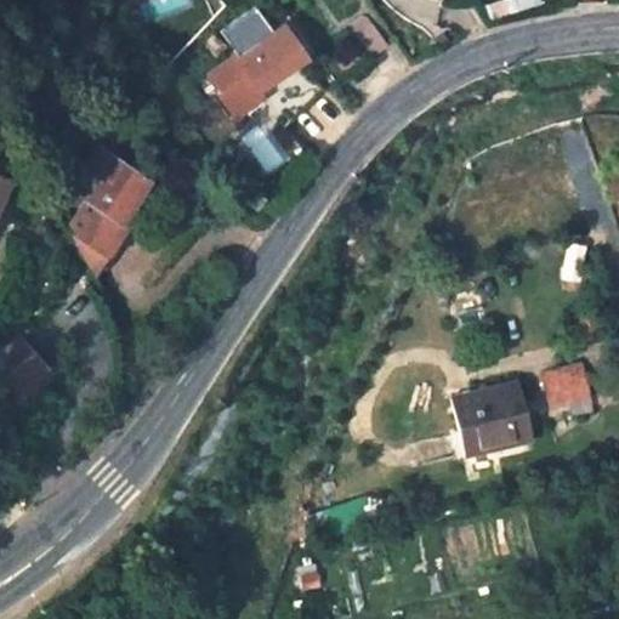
[(348,29),(370,58),(387,45),(365,16),(348,29)]
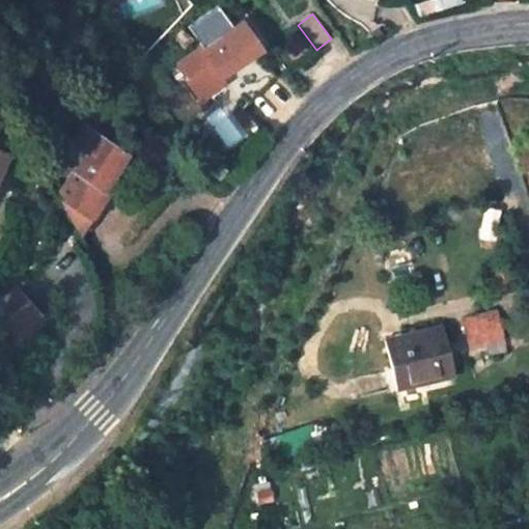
[(223,79),(261,51),(243,25),(209,50),(214,57),(210,60),(223,79)]
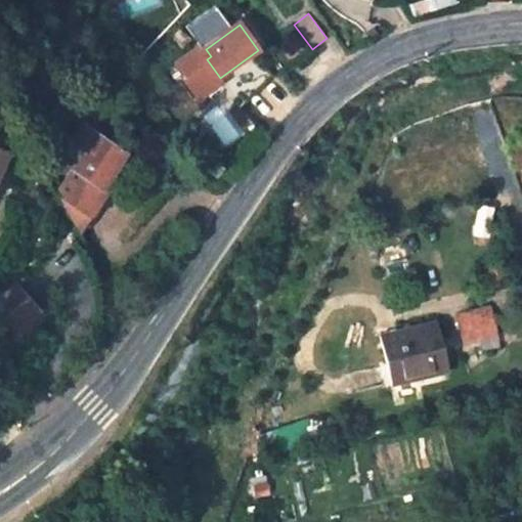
[(132,39),(142,47),(150,38),(141,30),(132,39)]
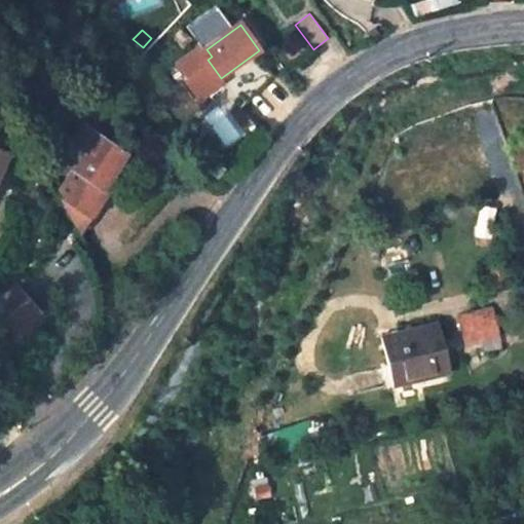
[(172,38),(185,50),(193,42),(180,30),(172,38)]
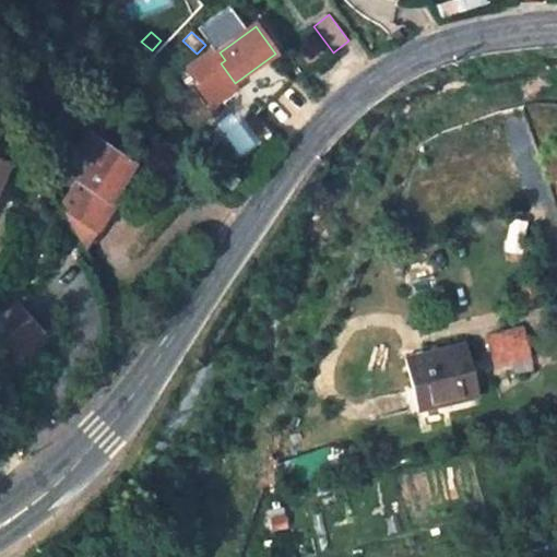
[(109,133),(118,123),(108,115),(99,123),(109,133)]
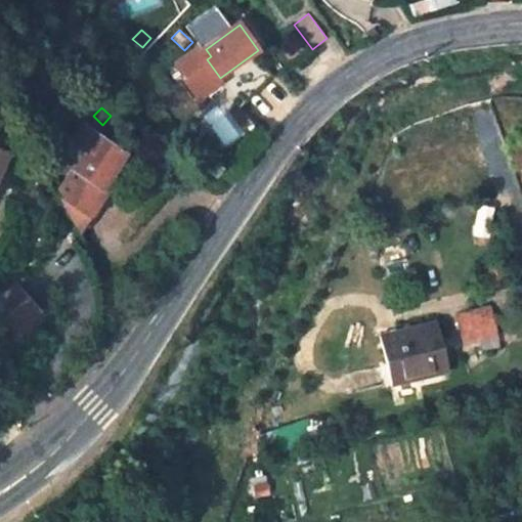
[(421,125),(409,128),(415,144),(426,141),(421,125)]
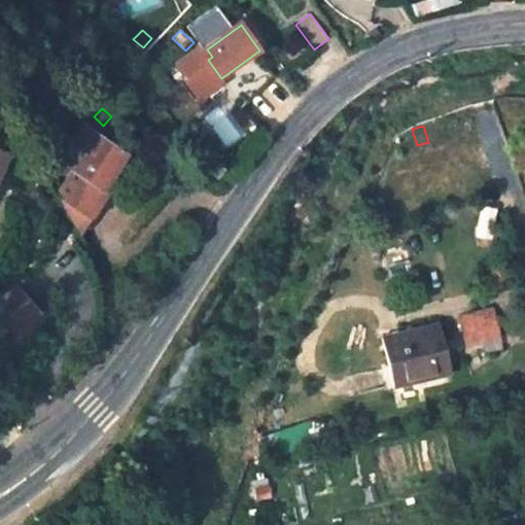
[(88,152),(76,171),(59,198),(83,238),(111,193),(105,189),(126,156),(84,130),(75,144),(88,152)]
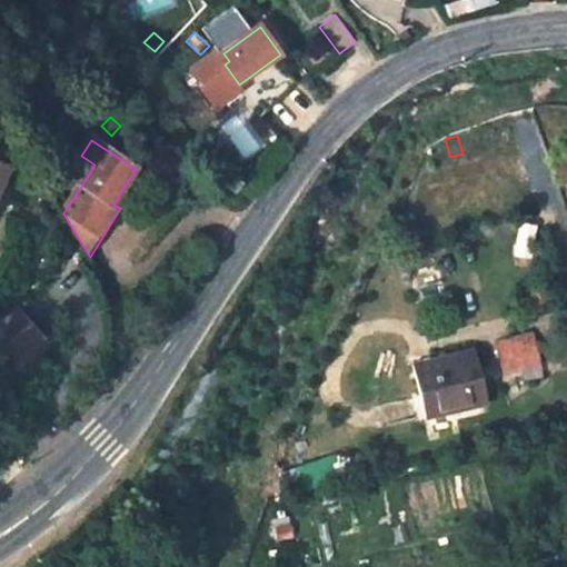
[(244,182),(234,176),(226,186),(236,194),(244,182)]
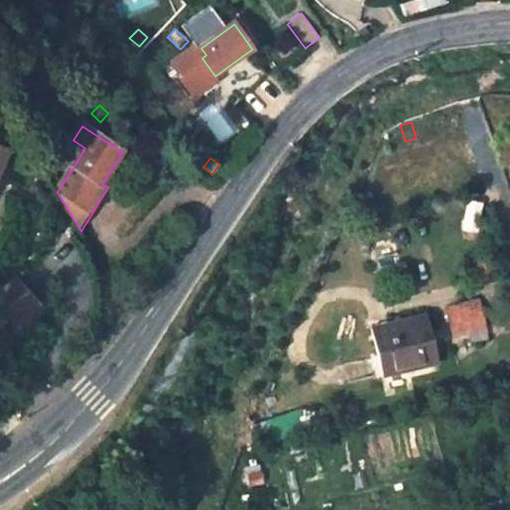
[(194,195),(188,203),(201,213),(207,205),(194,195)]
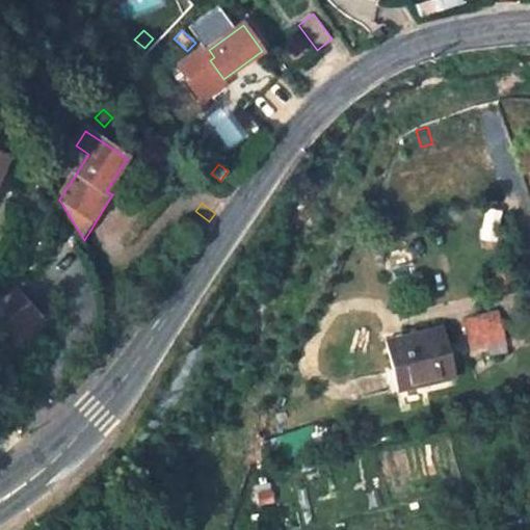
[(53,280),(24,297),(42,327),(71,310),(53,280)]
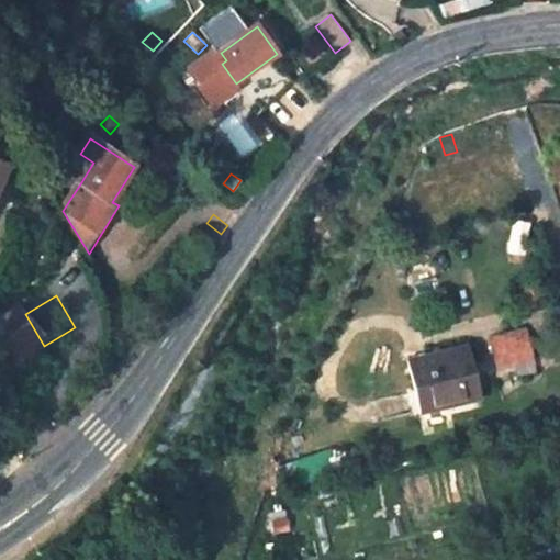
[(527,308),(526,300),(518,302),(519,310),(527,308)]
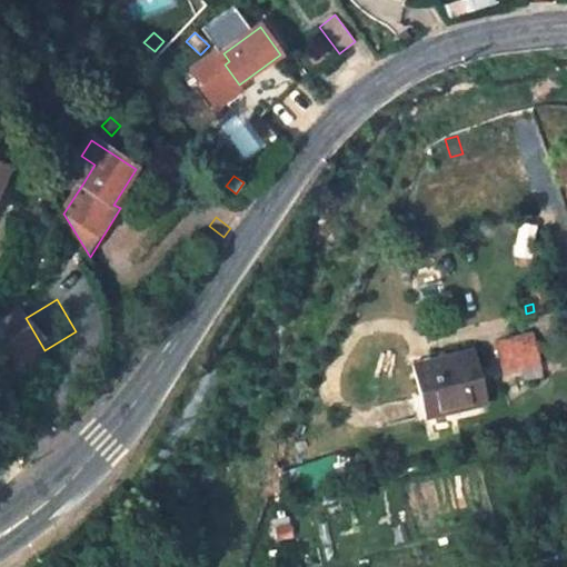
[(506,371),(539,364),(533,338),(517,341),(519,350),(501,355),(506,371)]
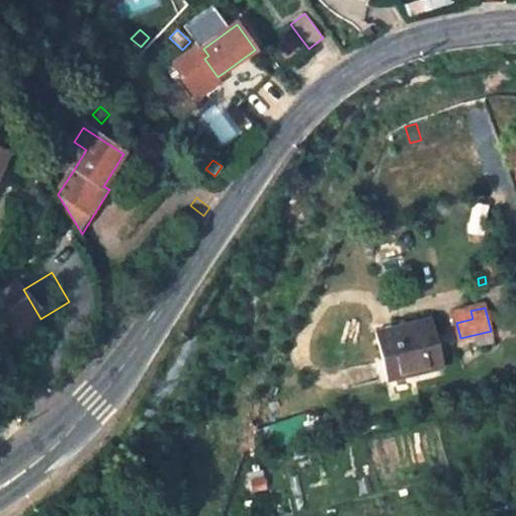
[(470,311),(454,314),(456,323),(473,319),(470,311)]
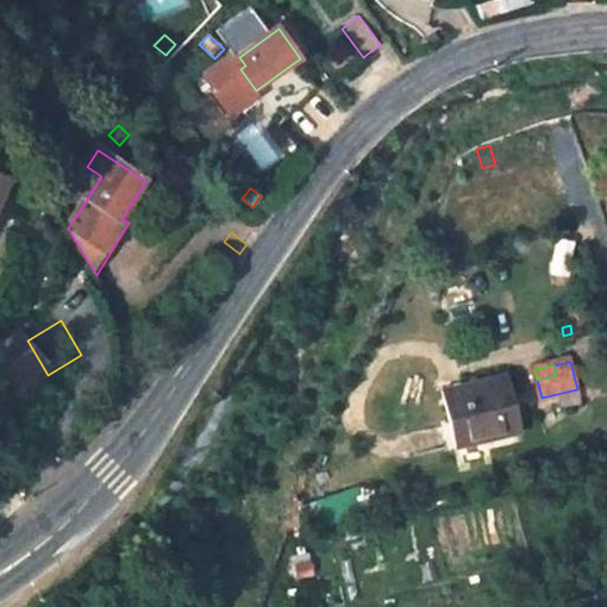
[(457,450),(525,433),(512,376),(444,392),(457,450)]
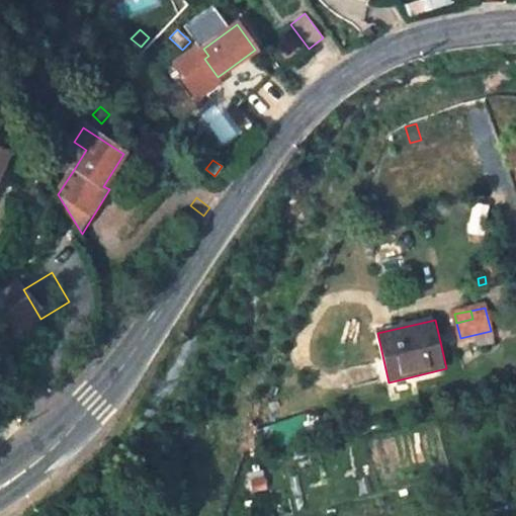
[(321,427),(336,424),(333,411),(318,414),(321,427)]
